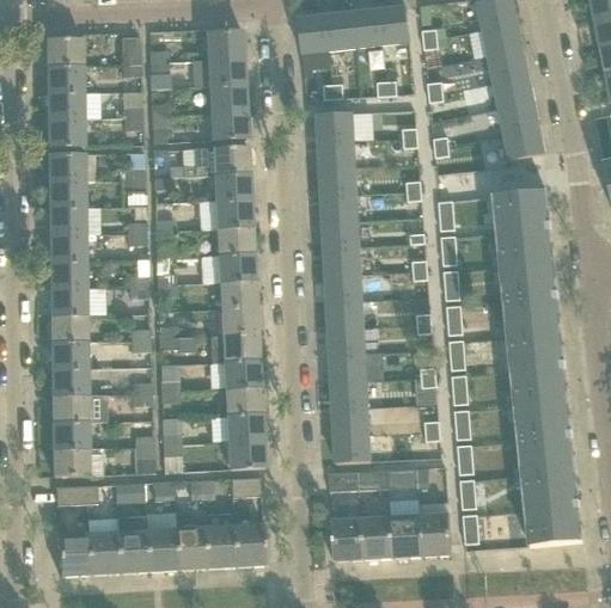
[(490,0),(478,2),(484,30),(518,23),(514,0),(490,0)]
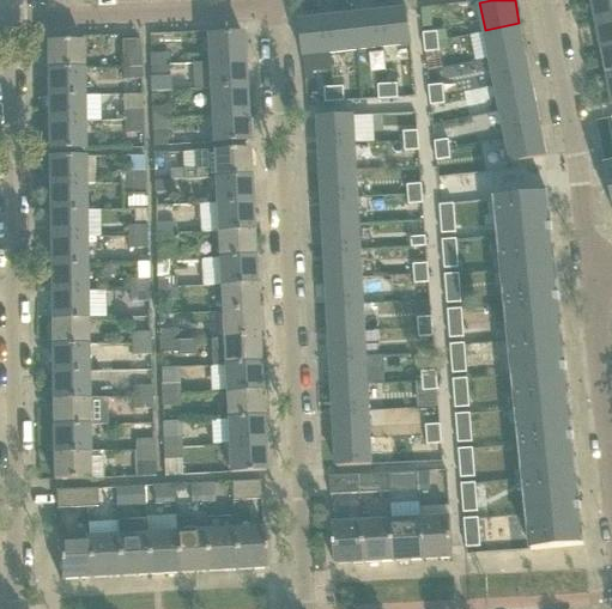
[(593,0),(598,22),(611,18),(611,0),(593,0)]
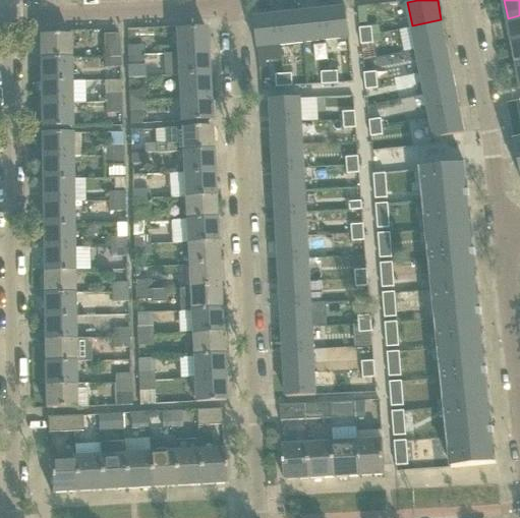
[(346,6),(323,8),(327,38),(349,35),(346,6)]
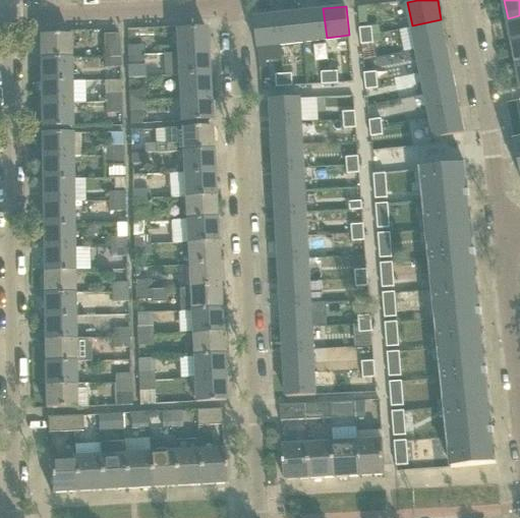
[(323,8),(300,11),(303,41),(327,38),(323,8)]
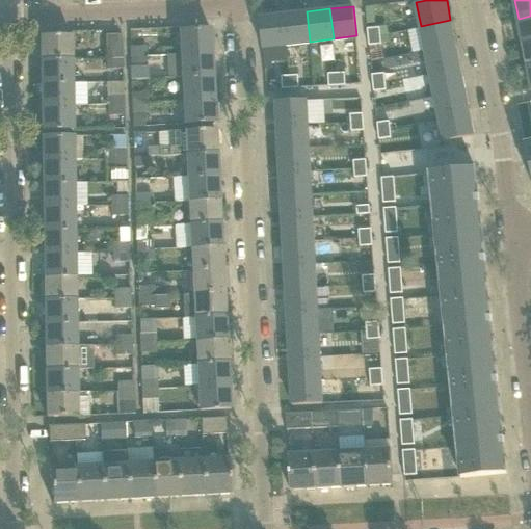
[(307,11),(284,14),(287,44),(310,42),(307,11)]
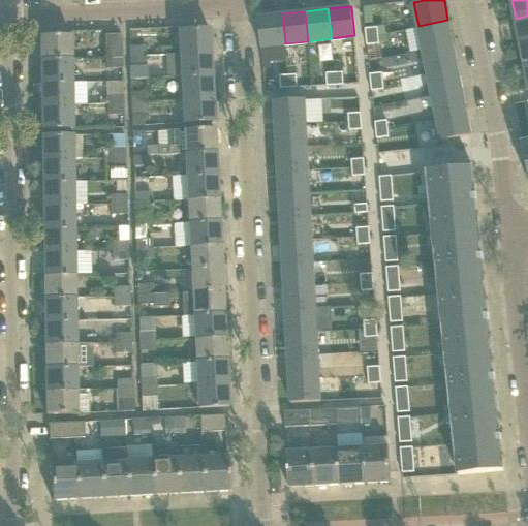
[(285,43),(282,13),(258,17),(261,47),(285,43)]
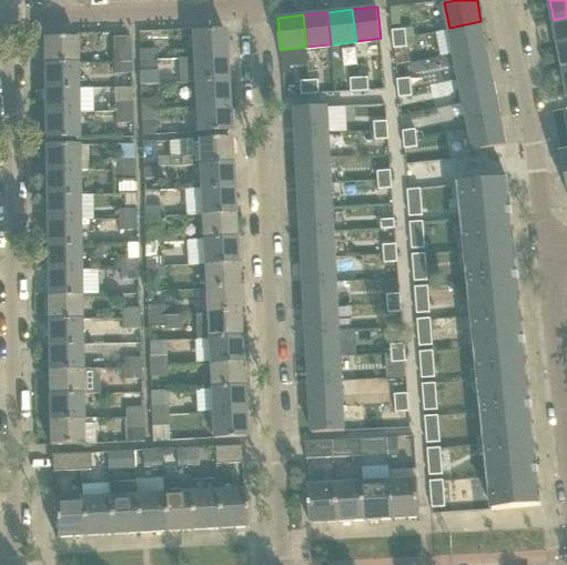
[(566,17),(554,20),(558,44),(566,42),(566,17)]
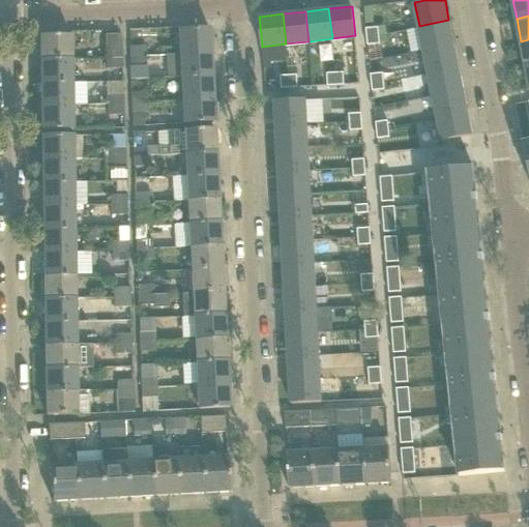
[(419,26),(423,49),(453,42),(448,20),(419,26)]
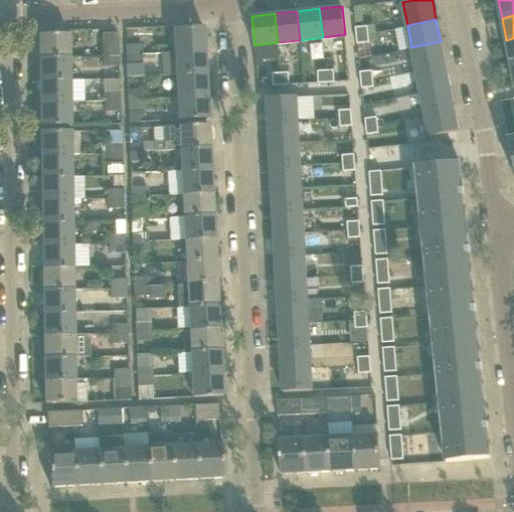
[(368,24),(356,26),(357,34),(369,32),(368,24)]
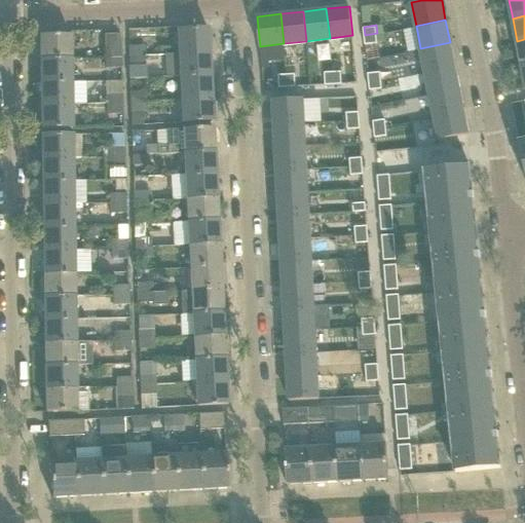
[(178,27),(179,50),(209,49),(208,26),(178,27)]
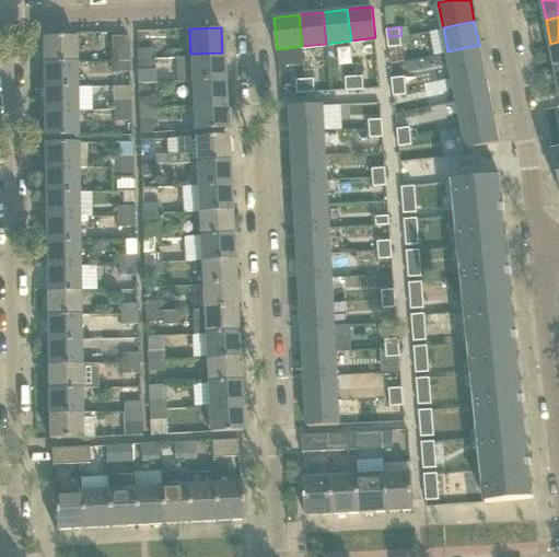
[(112,34),(113,59),(129,59),(128,34),(112,34)]
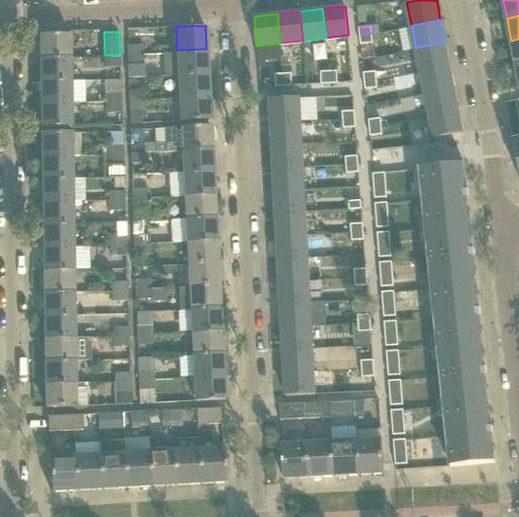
[(40,33),(41,56),(70,56),(70,33),(40,33)]
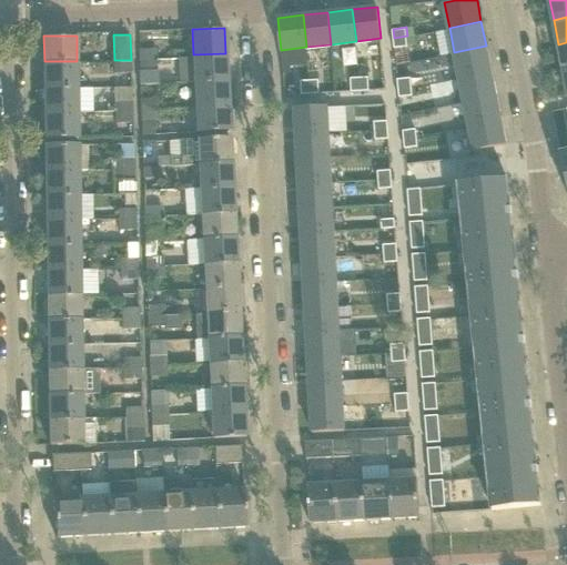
[(407,36),(394,38),(394,46),(407,44),(407,36)]
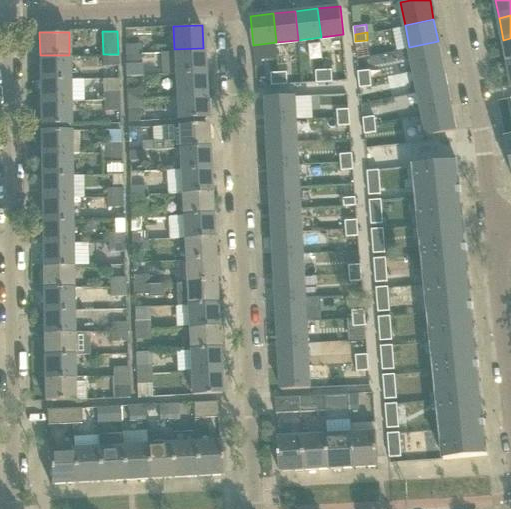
[(409,47),(414,69),(442,63),(438,41),(409,47)]
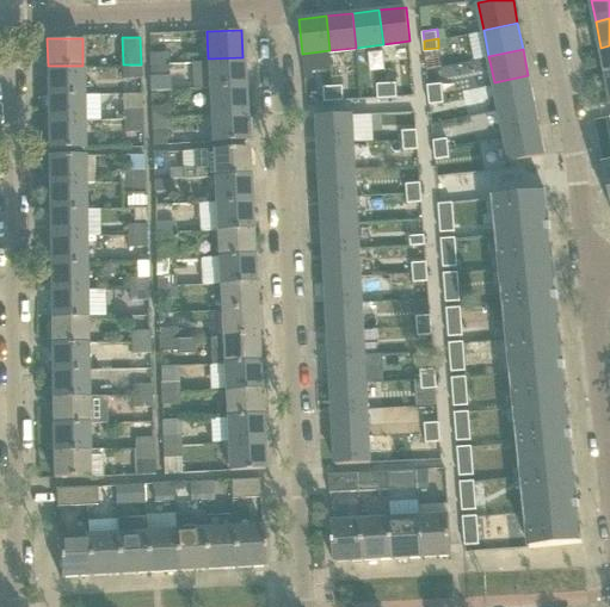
[(149,50),(151,62),(168,61),(168,50),(149,50)]
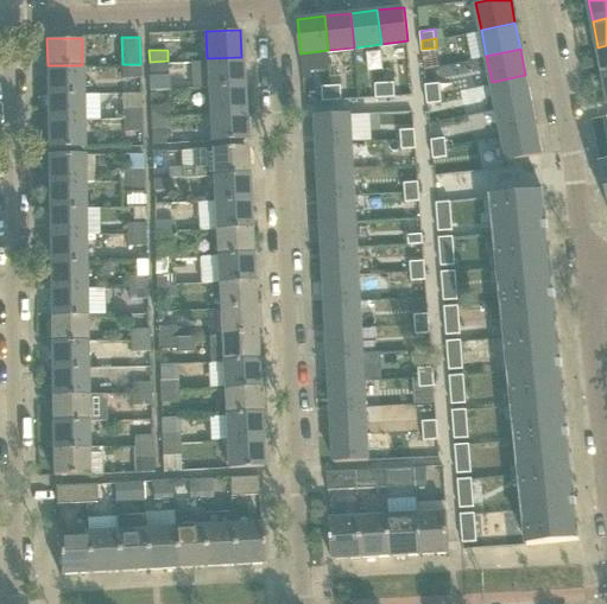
[(194,87),(208,86),(244,83),(241,57),(207,58),(191,59),(194,87)]
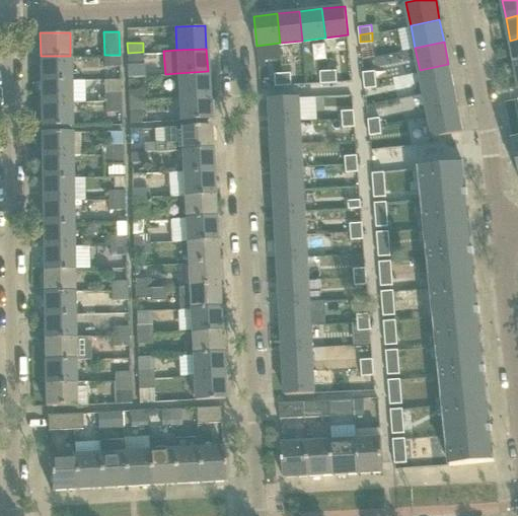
[(143,52),(128,53),(128,62),(144,62),(143,52)]
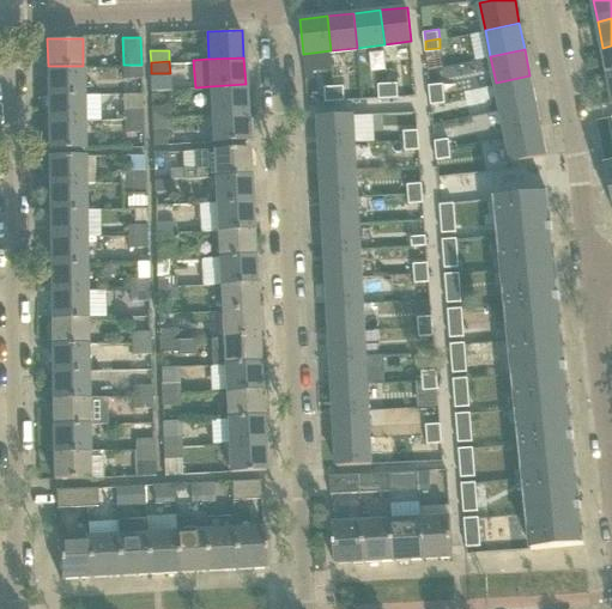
[(141,65),(123,65),(123,77),(141,77),(141,65)]
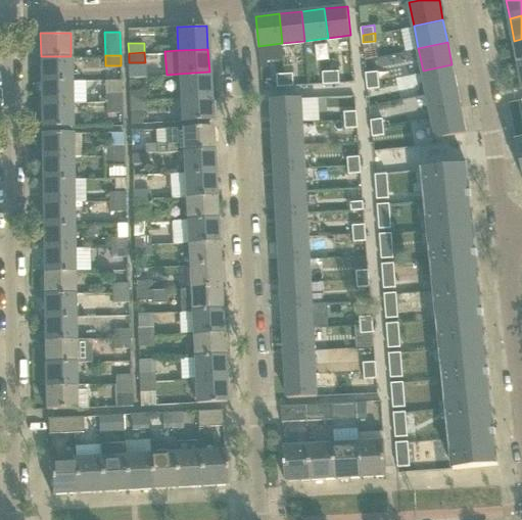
[(41,56),(41,80),(70,79),(70,56),(41,56)]
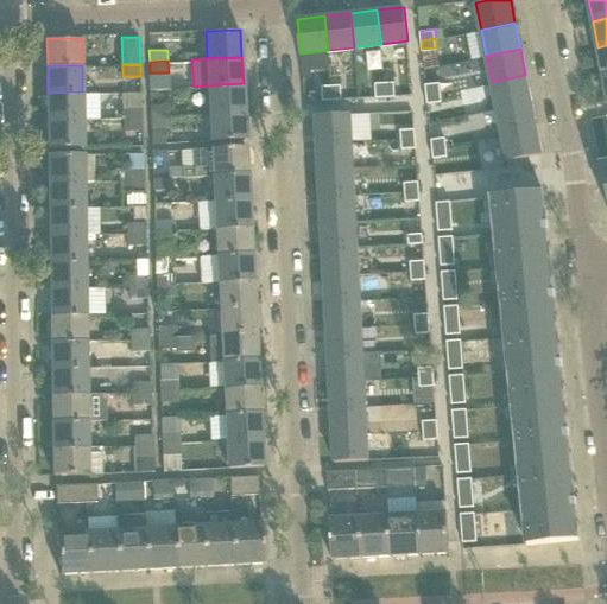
[(492,82),(497,108),(531,101),(525,75),(492,82)]
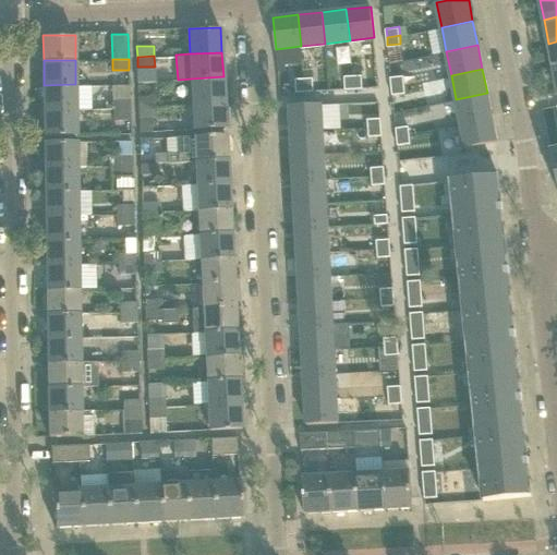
[(353,74),(344,75),(346,88),(354,87),(353,74)]
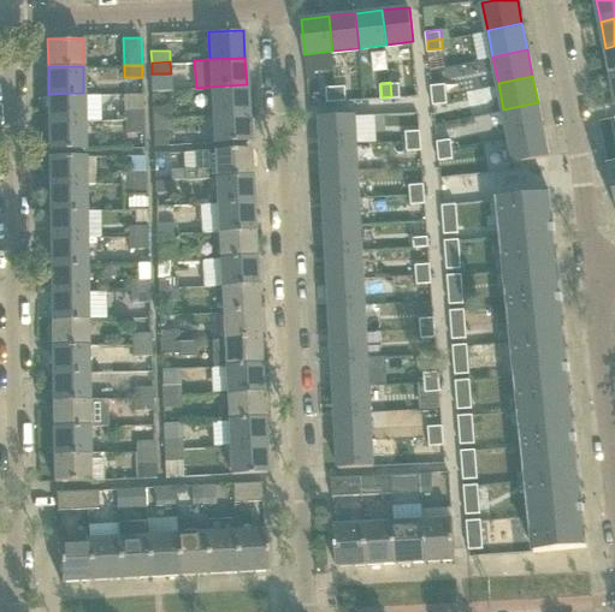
[(400,82),(390,82),(391,96),(401,96),(400,82)]
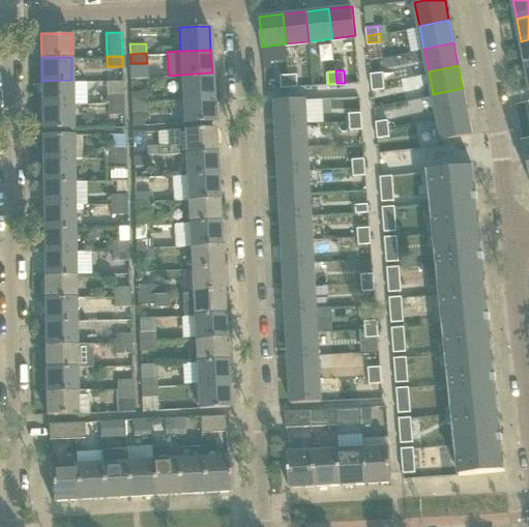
[(383,71),(371,72),(372,81),(384,80),(383,71)]
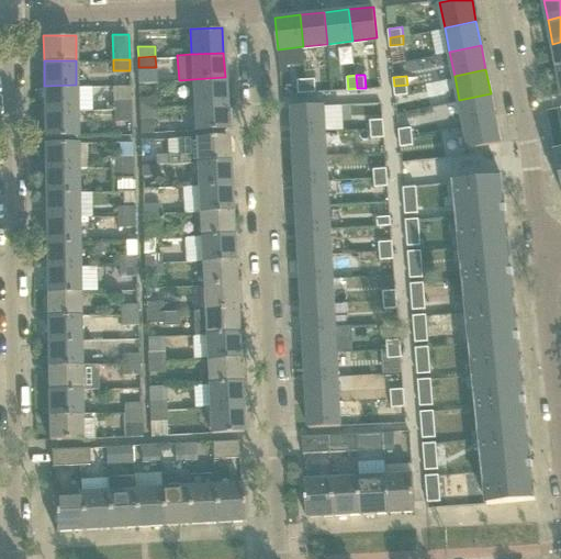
[(192,79),(193,104),(226,102),(225,77),(192,79)]
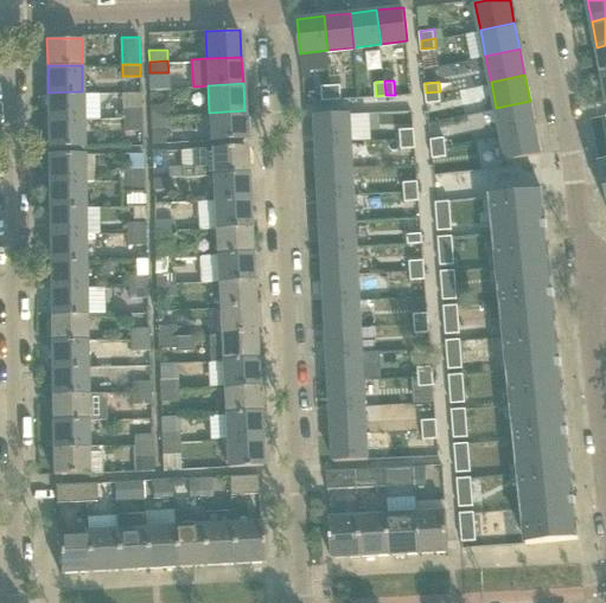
[(331,84),(321,84),(323,98),(332,98),(331,84)]
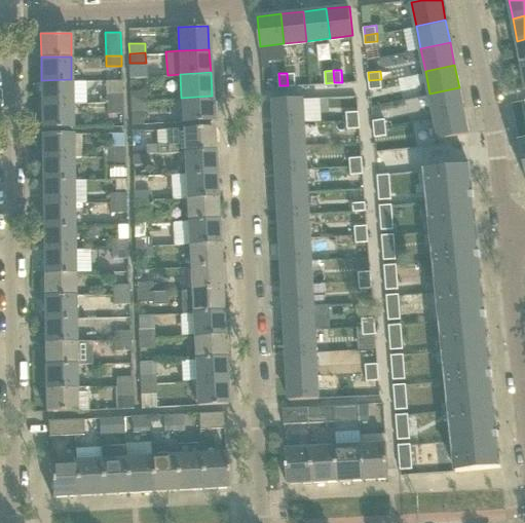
[(295,73),(287,73),(288,85),(296,85),(295,73)]
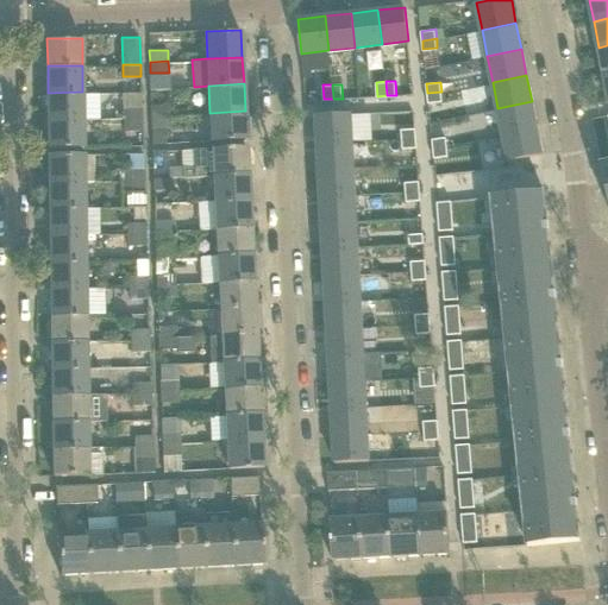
[(48,93),(48,119),(83,119),(82,92),(48,93)]
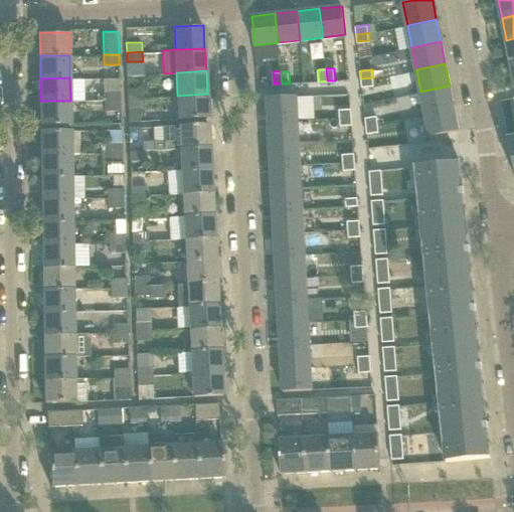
[(373,77),(361,78),(362,87),(374,86),(373,77)]
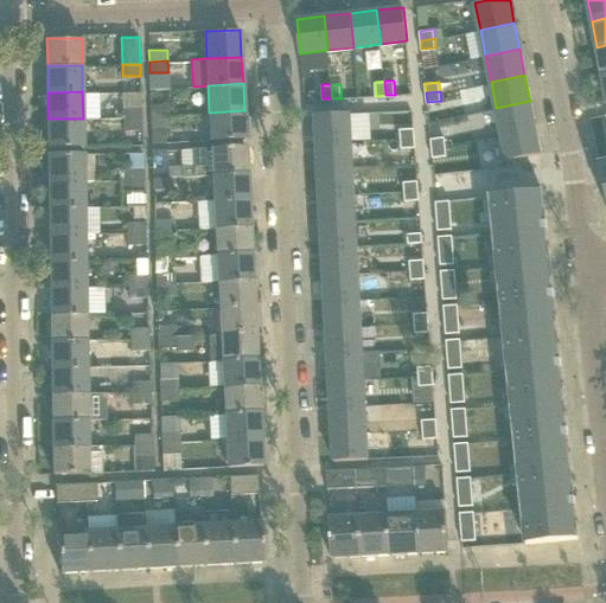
[(496,108),(502,134),(535,127),(530,101),(496,108)]
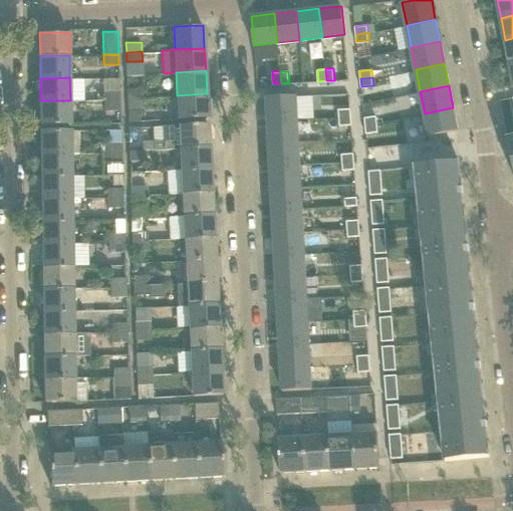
[(129,88),(129,97),(145,96),(144,87),(129,88)]
